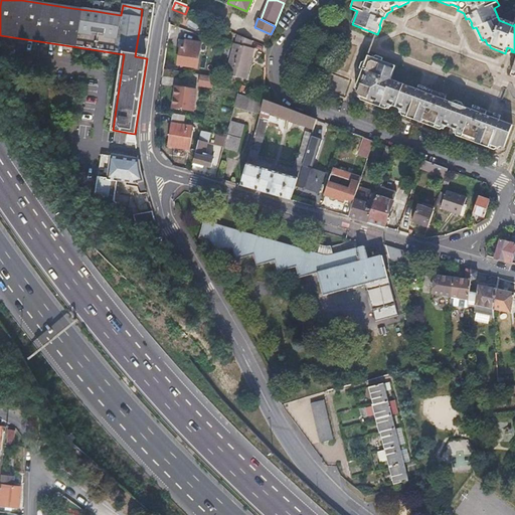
[(251,41),(237,35),(235,44),(233,43),(225,74),(246,80),(254,49),(249,48),(251,41)]
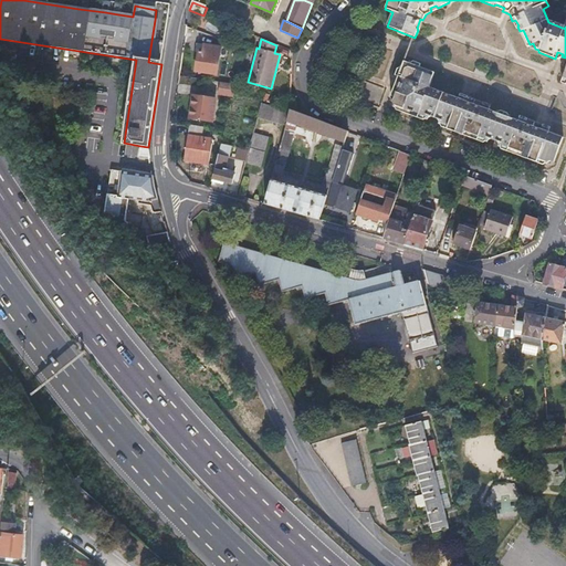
[(195,71),(216,75),(220,48),(203,45),(202,51),(198,50),(195,71)]
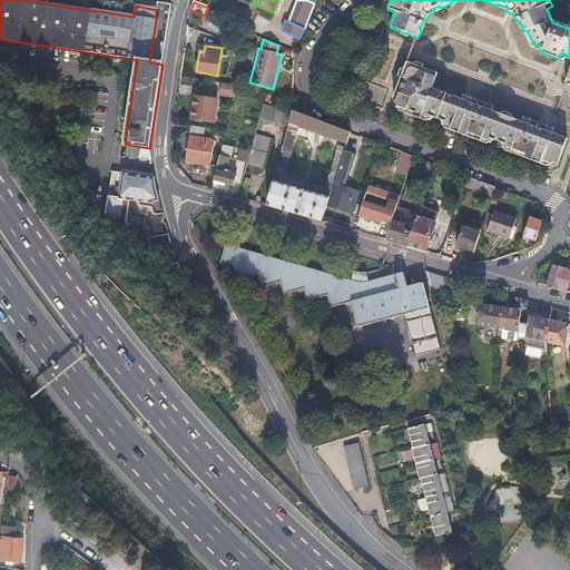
[(536,128),(538,124),(533,121),(522,117),(520,123),(490,110),(492,106),(483,102),(475,100),(473,105),(431,89),(436,75),(405,64),(399,79),(403,80),(397,95),(394,102),(396,108),(405,111),(404,115),(420,120),(422,117),(431,120),(434,119),(441,121),(441,125),(451,128),(450,131),(465,137),(467,134),(482,139),(490,143),(493,141),(501,144),(502,147),(505,148),(527,156),(524,159),(539,165),(541,161),(550,166),(553,164),(557,165),(567,139),(536,128)]
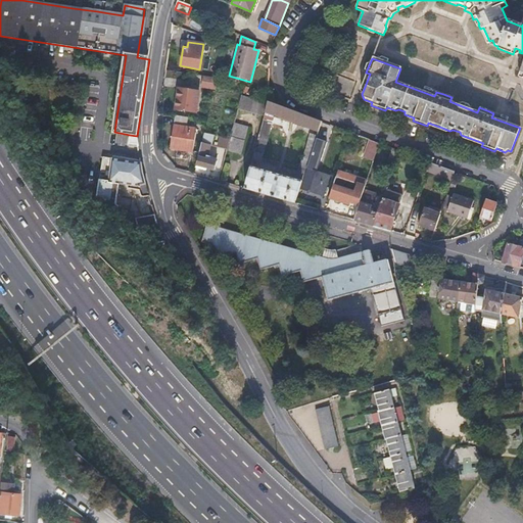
[(362,86),(365,87),(370,74),(366,73),(362,86)]
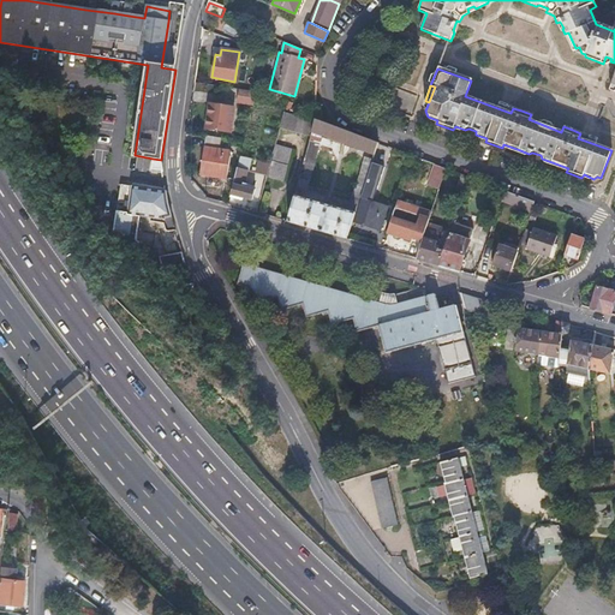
[(257,93),(239,89),(238,102),(255,105),(256,97),(257,93)]
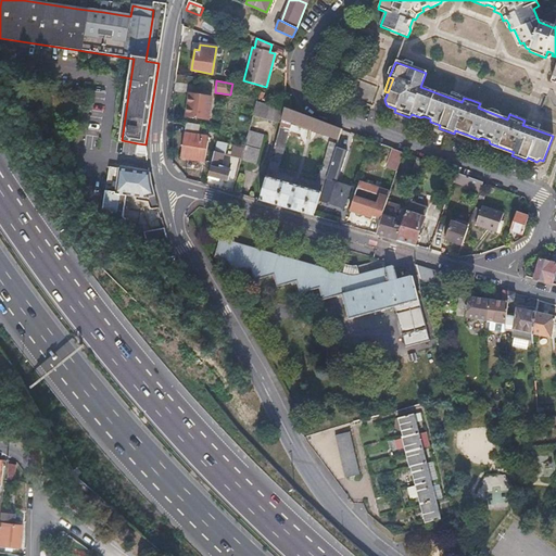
[(190,95),(187,115),(209,118),(211,98),(190,95)]
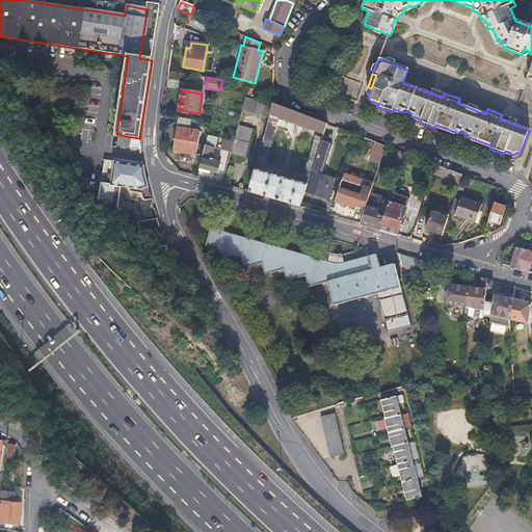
[(269,118),(272,104),(246,94),(242,110),(269,118)]
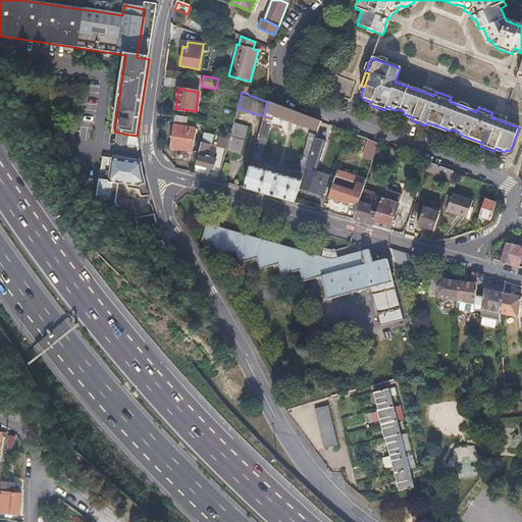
[(267,102),(264,116),(253,159),(261,161),(274,116),(318,132),(321,122),(267,102)]
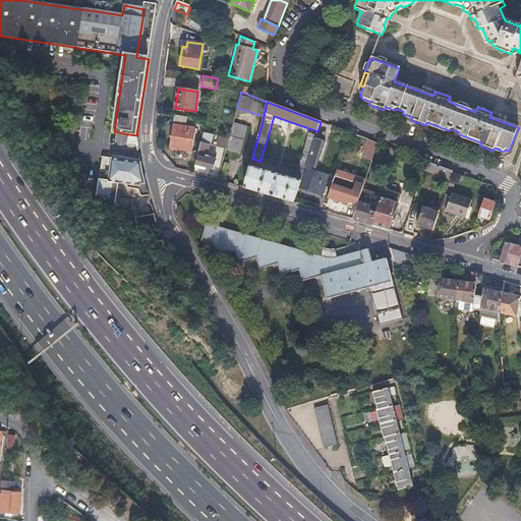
[(174,115),(170,149),(192,152),(195,129),(186,127),(187,117),(174,115)]
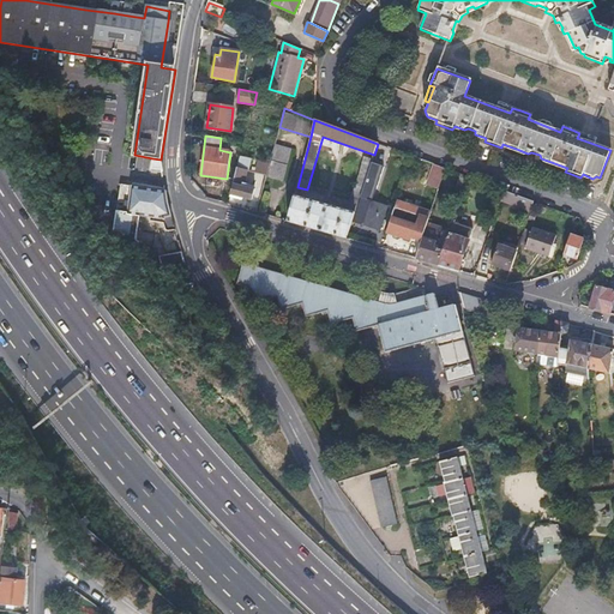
[(518,154),(519,150),(503,144),(501,148),(518,154)]
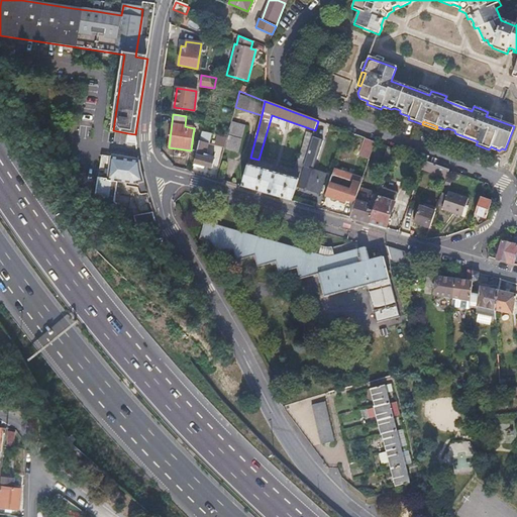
[(232,122),(226,148),(238,151),(245,126),(232,122)]
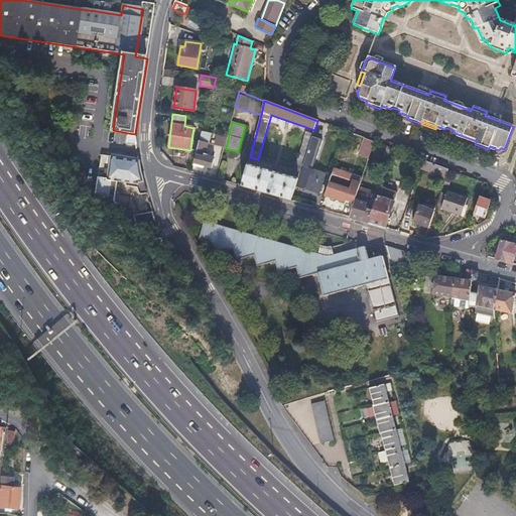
[(202,131),(195,163),(212,168),(215,156),(205,153),(208,143),(210,143),(212,133),(202,131)]
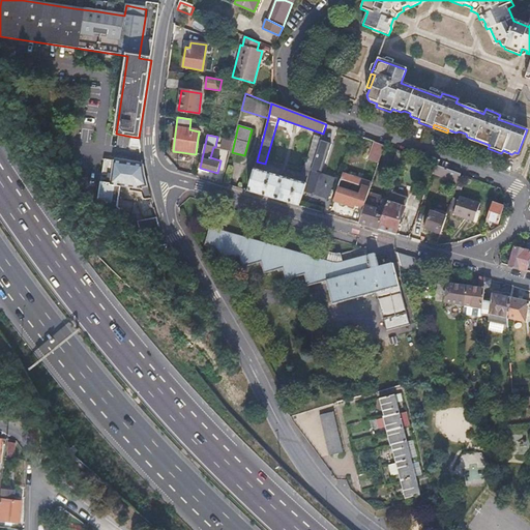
[(139,138),(131,137),(130,146),(140,147),(139,138)]
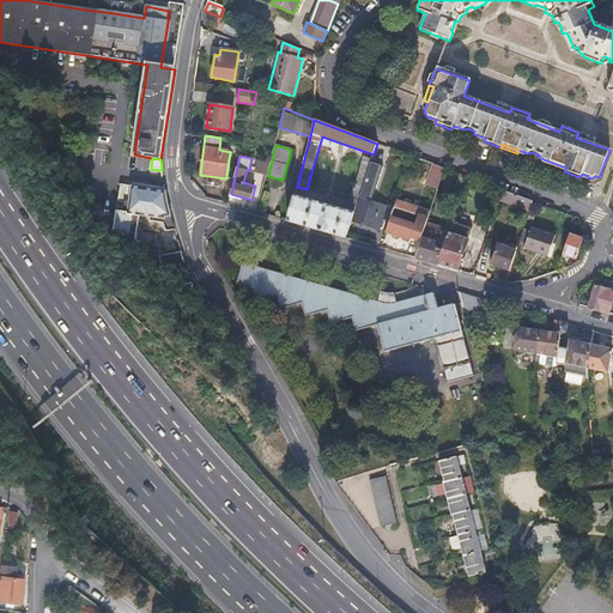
[(349,202),(357,205),(371,161),(364,158),(349,202)]
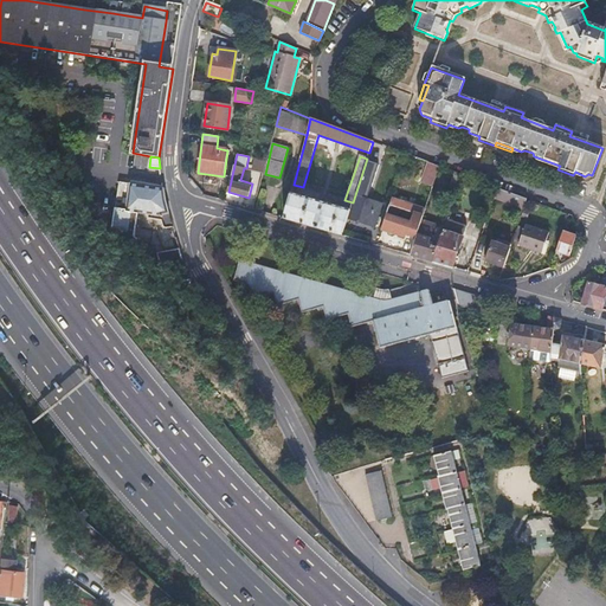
[(536,161),(558,169),(560,166),(537,158),(536,161)]
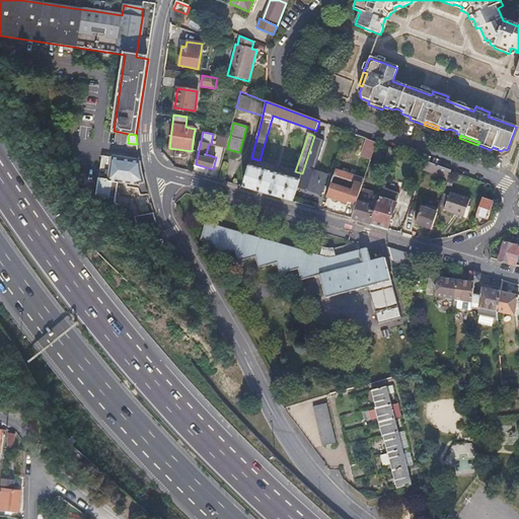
[(212,150),(223,153),(226,143),(215,140),(212,150)]
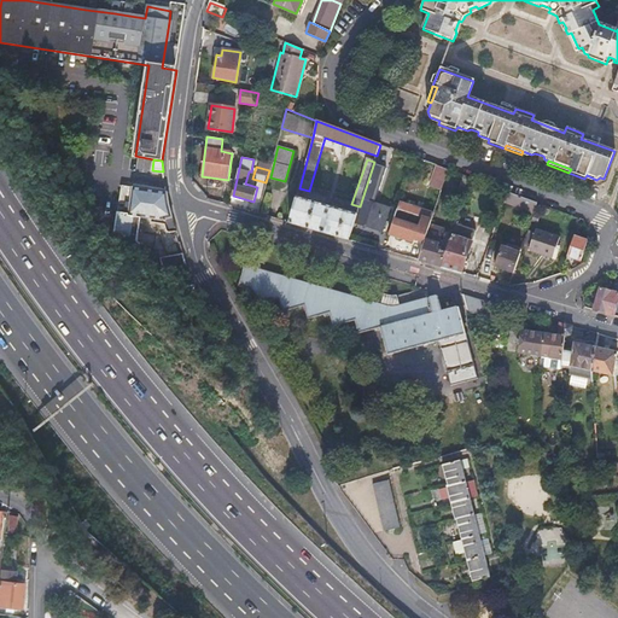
[(448,170),(437,167),(430,187),(441,192),(448,170)]
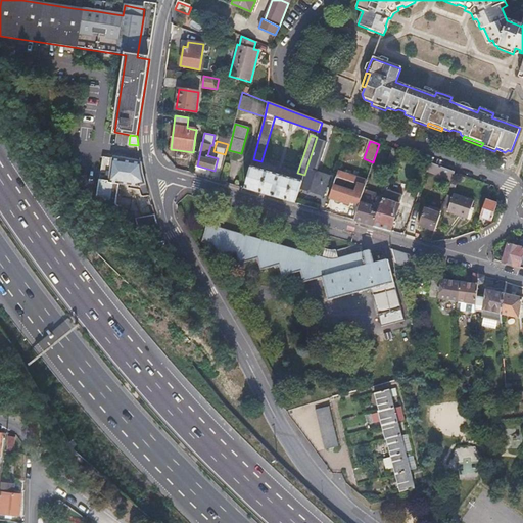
[(399,152),(391,149),(386,163),(394,167),(399,152)]
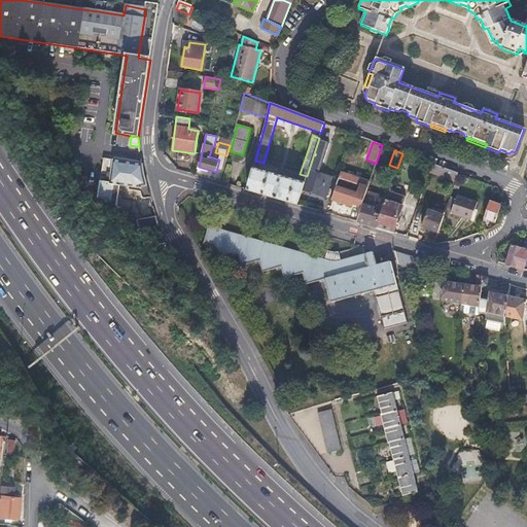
[(104,159),(95,203),(116,207),(120,185),(138,188),(146,186),(142,165),(104,159)]
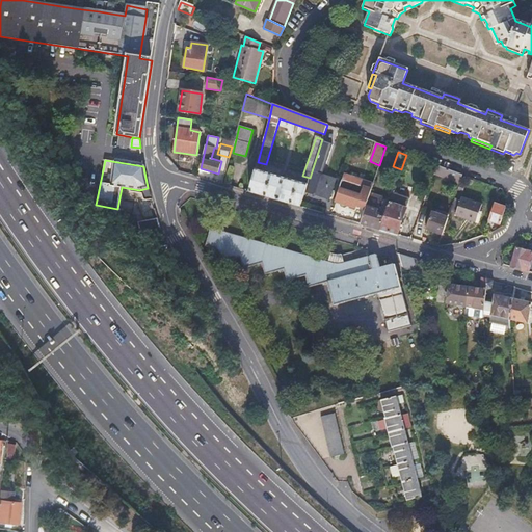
[(462,176),(436,166),(434,174),(459,184),(462,176)]
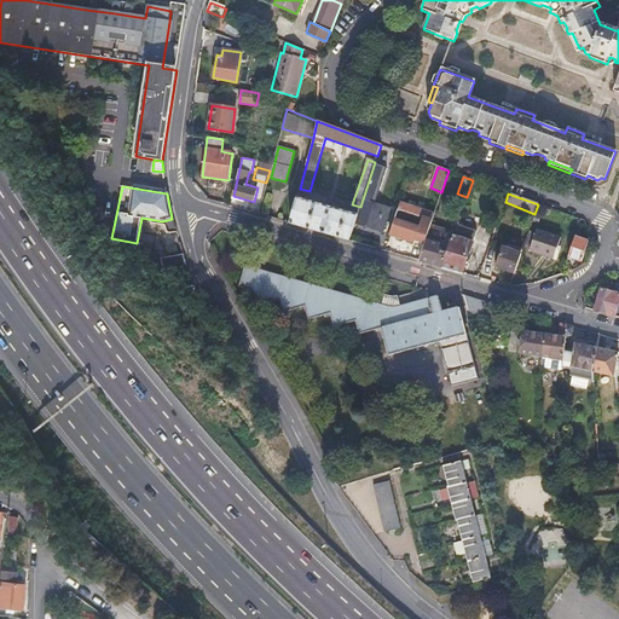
[(298,198),(290,224),(323,233),(350,242),(358,215),(298,198)]
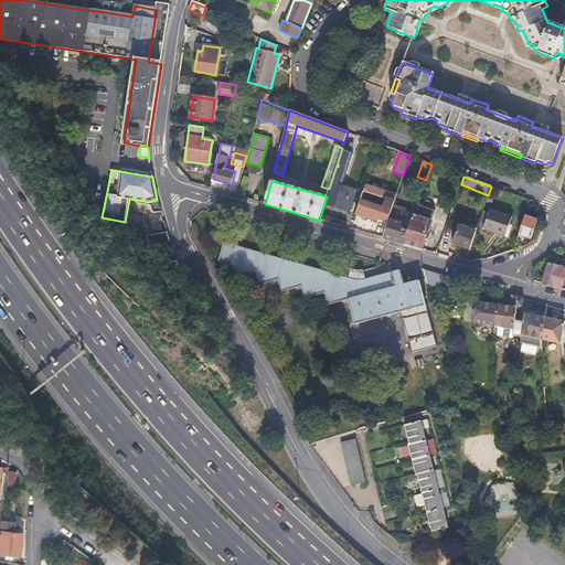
[(327,204),(349,213),(356,192),(333,184),(327,204)]
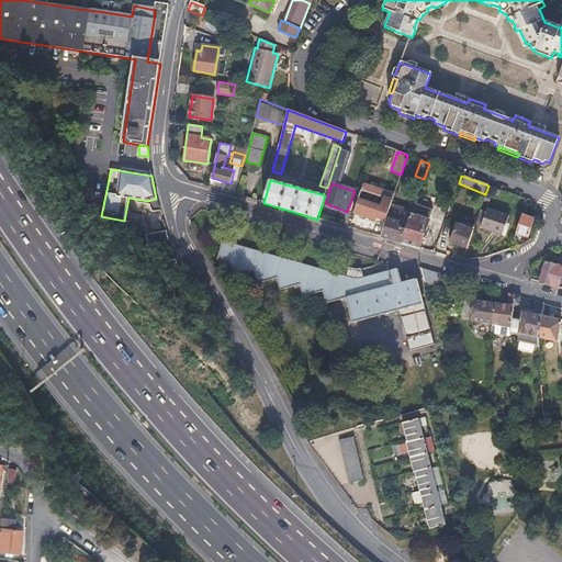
[(358,216),(377,223),(378,220),(386,222),(391,205),(394,195),(368,187),(358,216)]
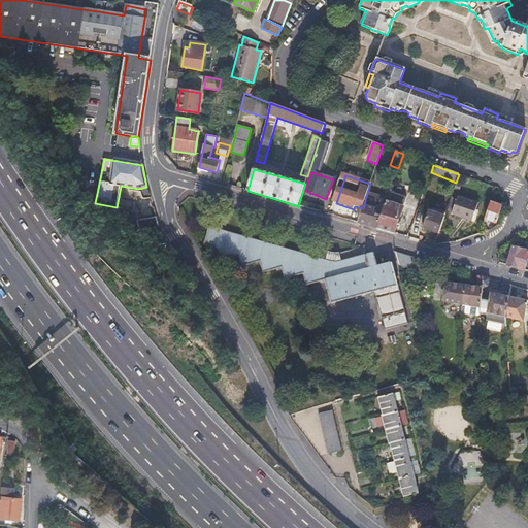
[(381,216),(376,229),(392,233),(394,233),(406,198),(390,192),(381,216)]
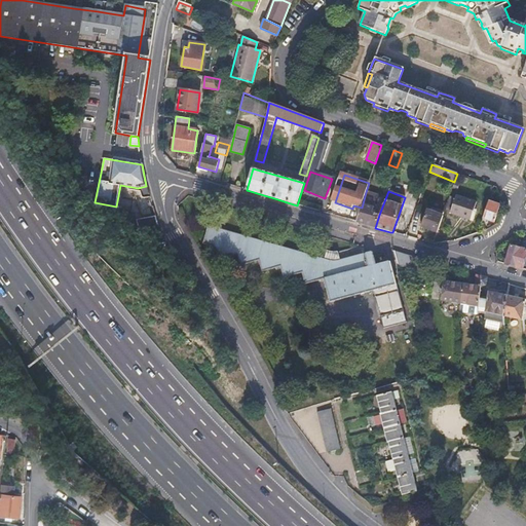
[(367,225),(375,228),(379,215),(373,212),(378,196),(366,192),(362,208),(358,223),(367,225)]
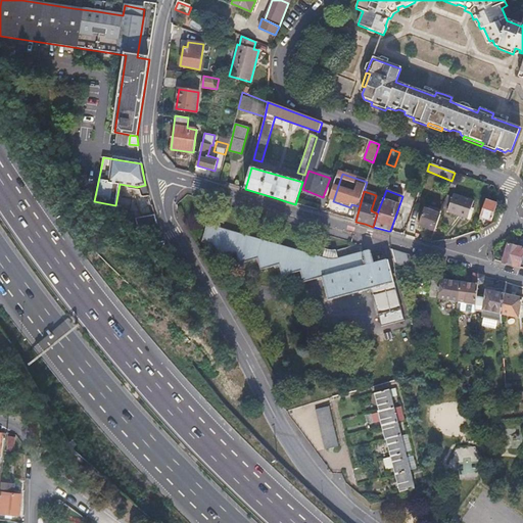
[(454,195),(447,214),(467,220),(473,202),(454,195)]
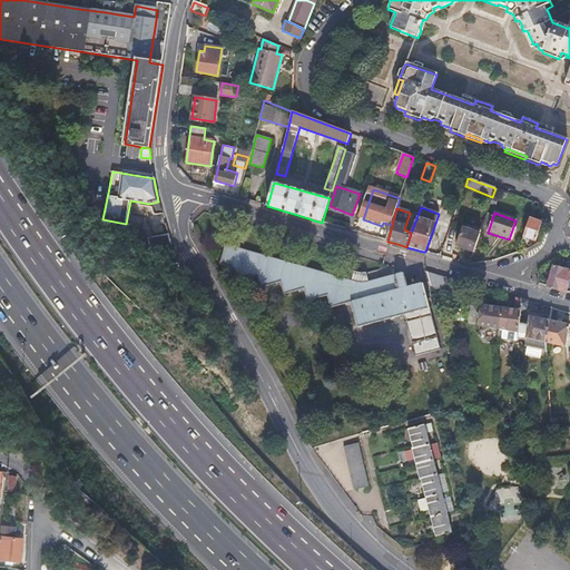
[(541,223),(529,219),(522,237),(537,242),(541,223)]
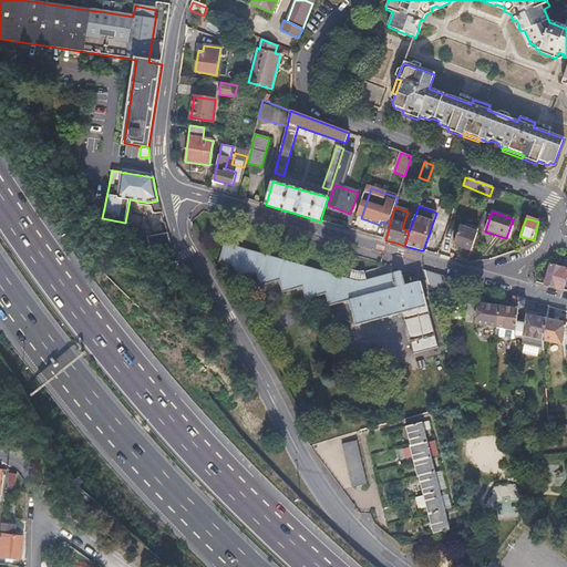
[(453,245),(471,251),(478,230),(468,227),(468,229),(460,227),(453,245)]
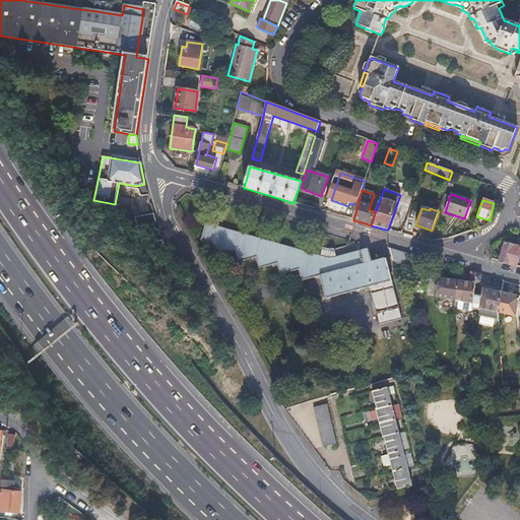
[(334,258),(328,259),(322,258),(204,224),(199,242),(213,246),(216,257),(235,252),(238,263),(255,258),(259,269),(277,264),(280,275),(300,270),(303,281),(320,276),(327,300),(393,282),(387,259),(373,263),(369,249),(334,258)]
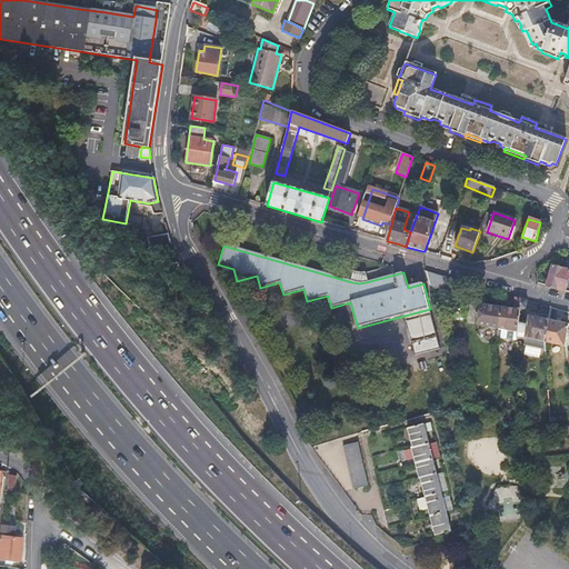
[(552,268),(547,287),(555,289),(566,291),(568,279),(568,265),(567,272),(552,268)]
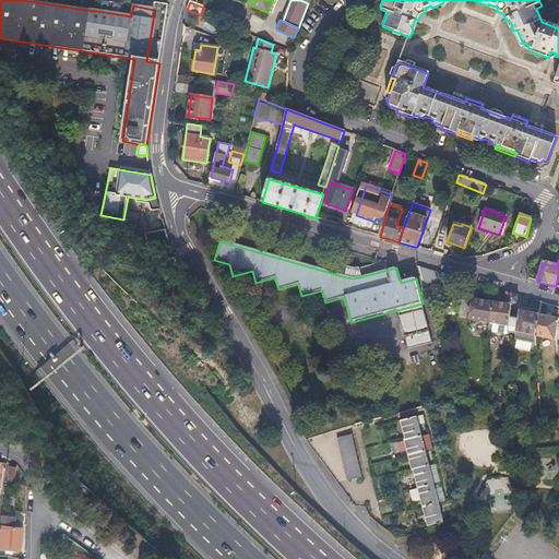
[(439,273),(418,266),(424,284),(436,285),(439,273)]
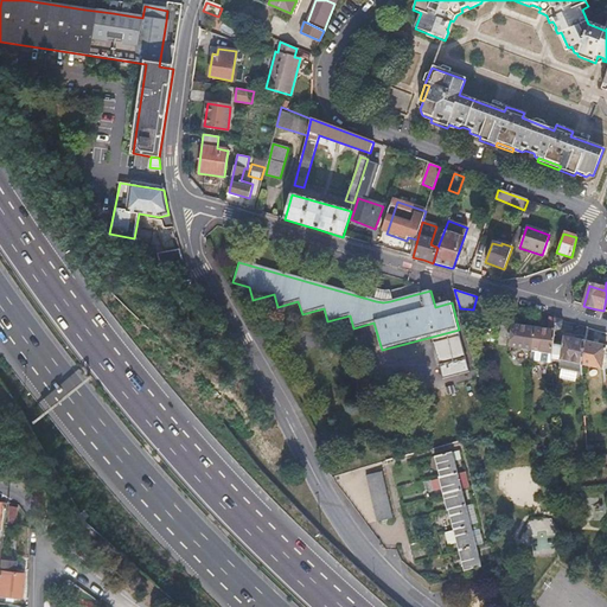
[(376,301),(383,302),(390,301),(388,292),(378,291),(376,301)]
